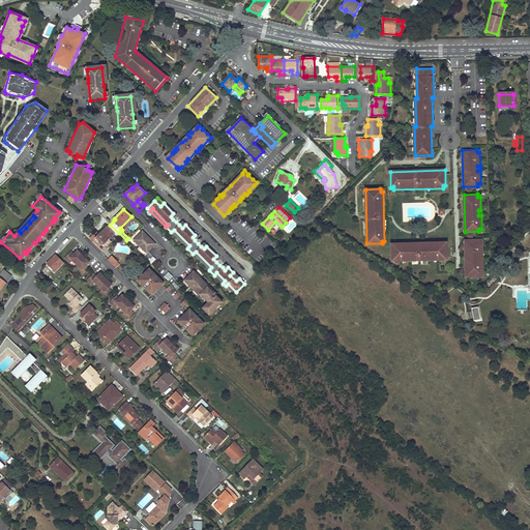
[(117,236),(119,233),(110,225),(107,228),(107,227),(98,235),(96,232),(90,238),(92,241),(93,240),(98,245),(98,246),(102,251),(106,247),(111,242),(109,240),(114,234),(117,236)]
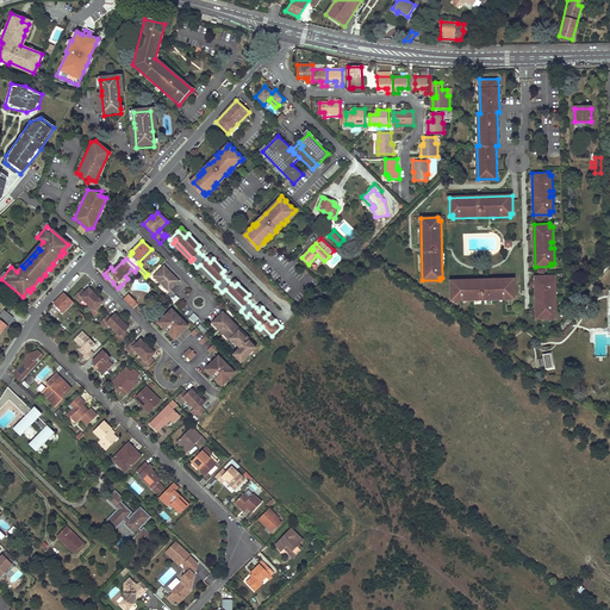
[(200,265),(197,267),(216,286),(218,282),(200,265)]
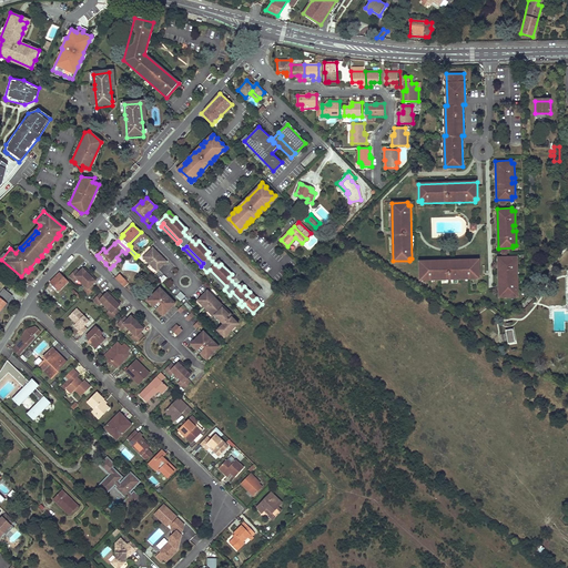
[(166,263),(153,249),(143,259),(156,272),(166,263)]
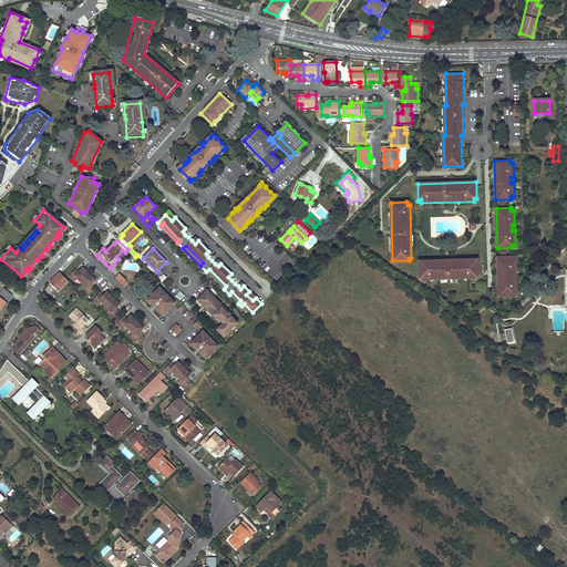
[(513,256),(497,256),(498,296),(514,296),(513,292),(516,292),(516,279),(513,279),(513,272),(516,272),(516,258),(513,259),(513,256)]
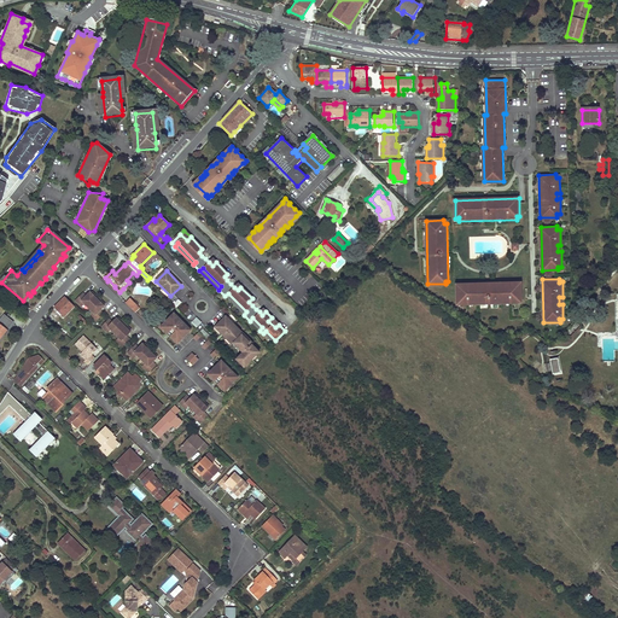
[(522,283),(456,284),(458,299),(461,299),(461,303),(518,302),(518,298),(522,298),(522,283)]
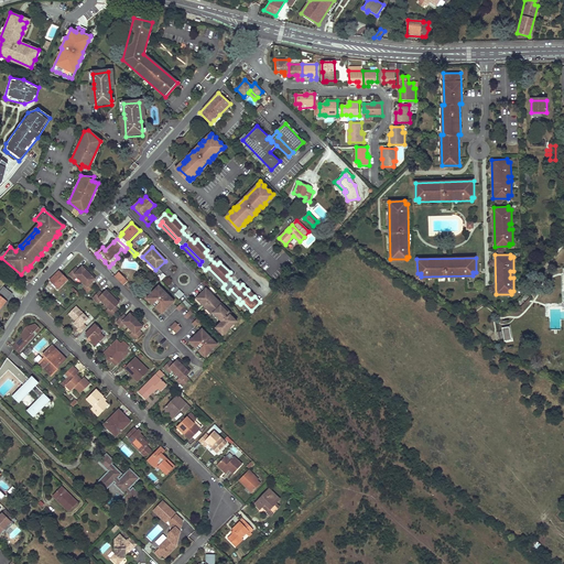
[(94,279),(91,277),(93,275),(86,269),(85,270),(83,268),(82,267),(78,270),(75,268),(68,274),(72,278),(74,275),(77,278),(84,284),(87,288),(84,290),(87,293),(95,286),(91,283),(95,280),(94,279)]
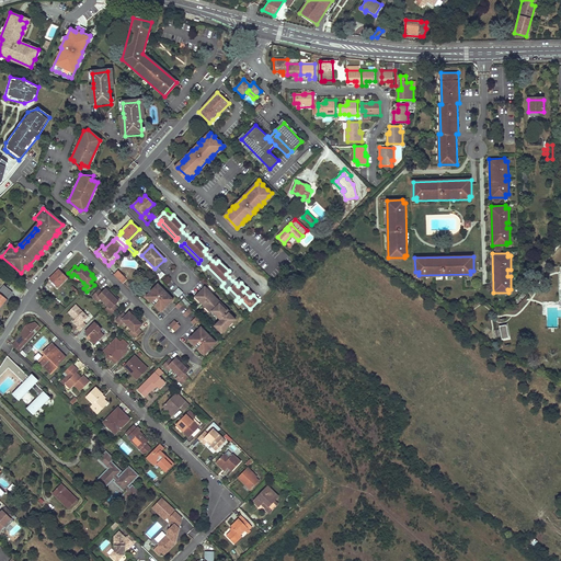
[(207,266),(204,268),(221,286),(224,283),(207,266)]
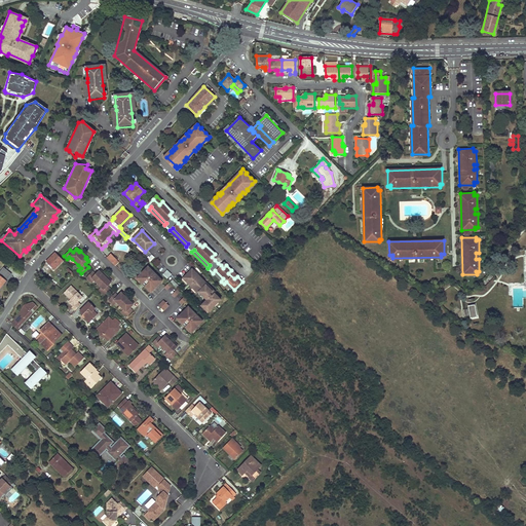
[(55,253),(51,257),(46,262),(54,269),(64,260),(55,253)]
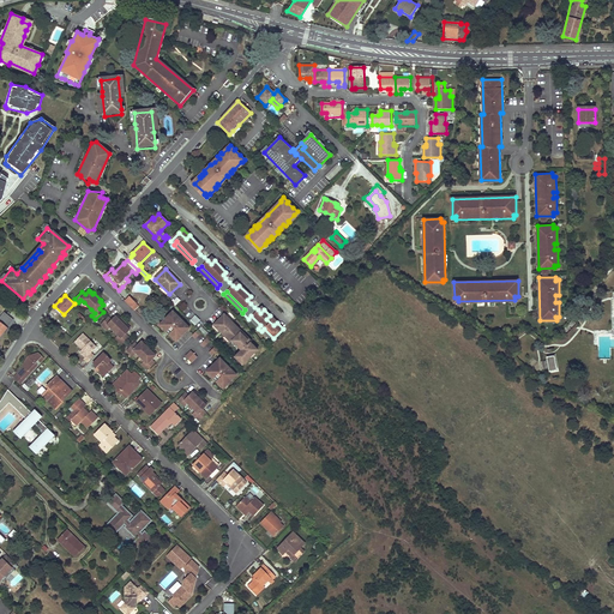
[(190,327),(173,311),(162,321),(166,325),(162,327),(166,332),(167,331),(169,333),(169,335),(173,338),(176,336),(179,338),(190,327)]
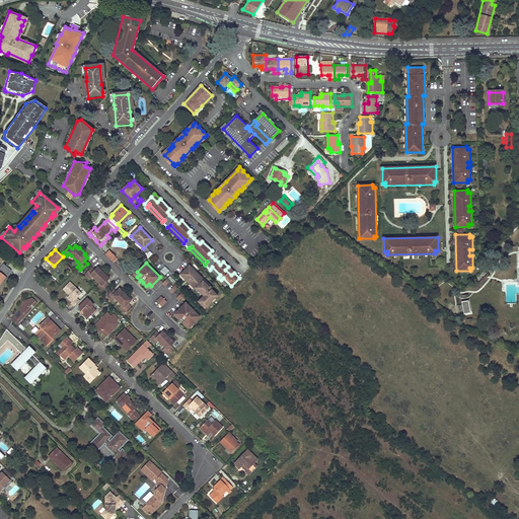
[(0,284),(11,271),(3,264),(1,266),(2,268),(0,270),(0,284)]
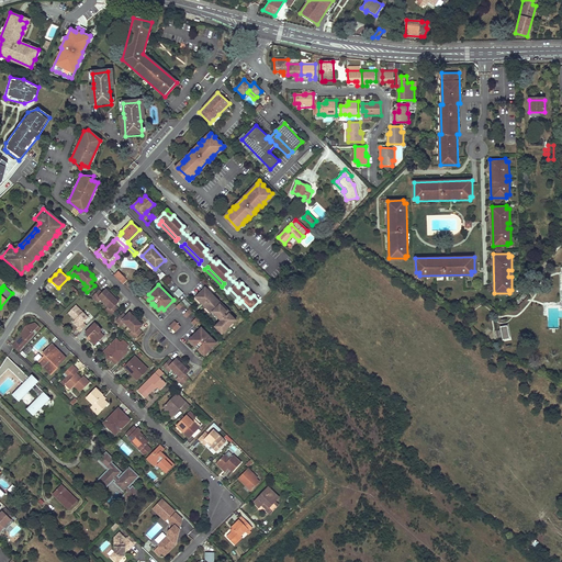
[(231,312),(221,303),(218,301),(215,298),(215,299),(211,293),(209,290),(208,291),(205,288),(195,298),(201,303),(202,302),(203,303),(206,299),(210,302),(205,305),(208,306),(205,308),(211,313),(212,312),(218,318),(220,316),(221,318),(224,315),(226,317),(224,321),(225,322),(224,323),(221,321),(215,327),(222,334),(236,321),(229,313),(231,312)]
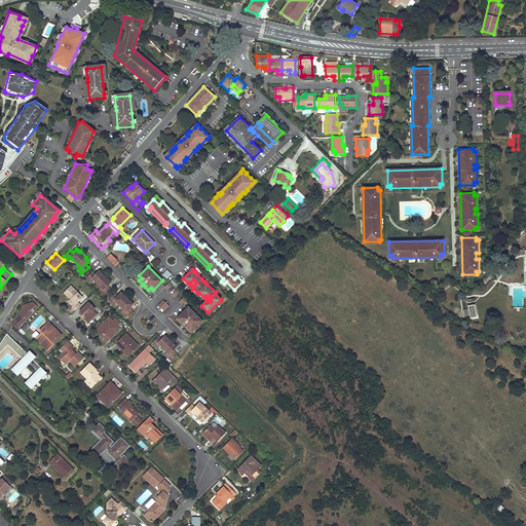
[(110,282),(108,279),(109,278),(103,272),(102,273),(100,271),(99,270),(96,274),(92,271),(86,277),(89,280),(91,278),(95,280),(101,287),(104,290),(101,292),(104,295),(110,289),(108,286),(111,283),(110,282)]
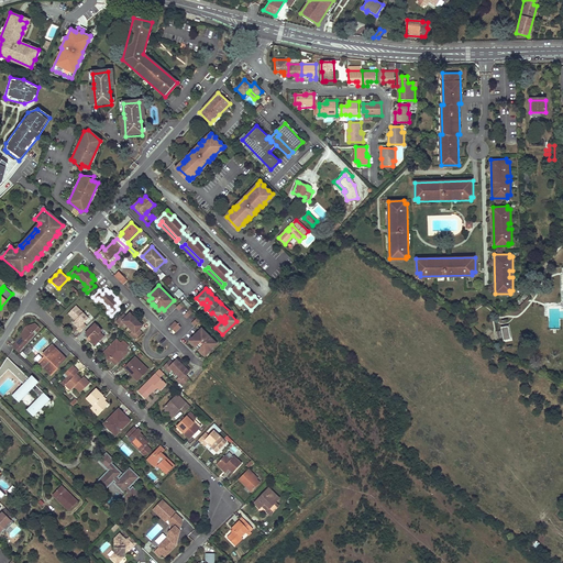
[(178,289),(174,295),(179,299),(184,294),(178,289)]
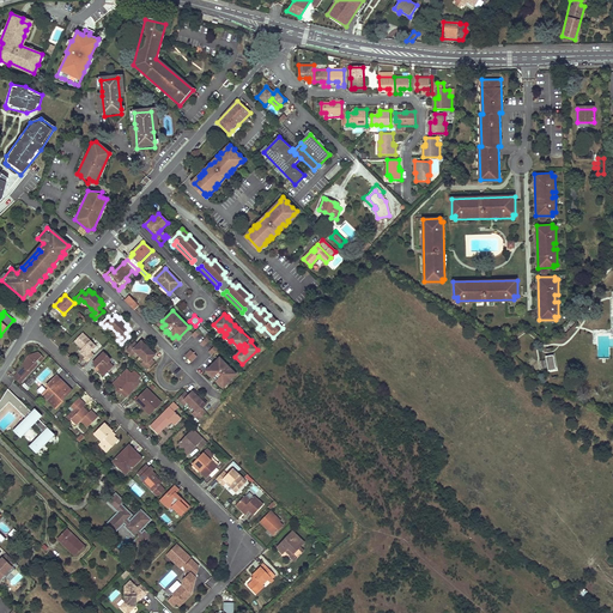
[(250,315),(248,319),(258,328),(260,325),(250,315)]
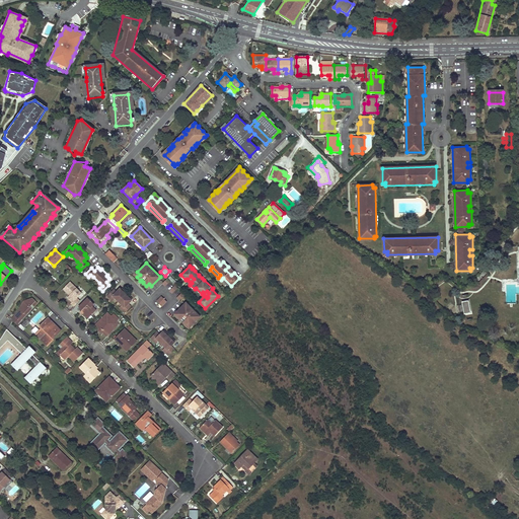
[(228,267),(225,270),(231,275),(234,273),(228,267)]
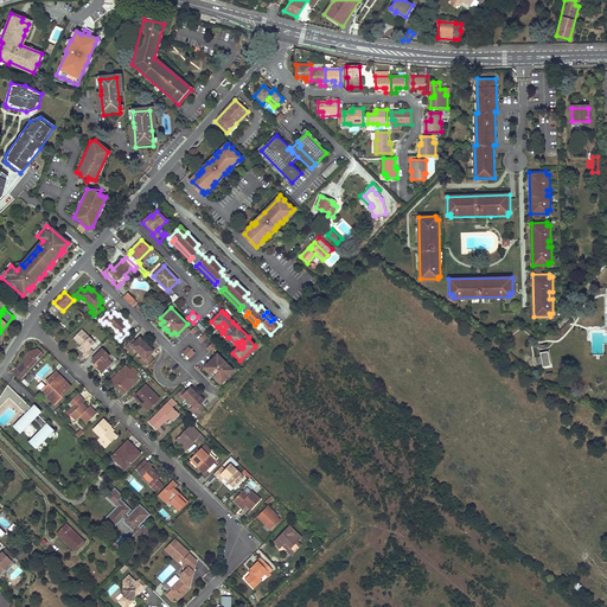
[(555,325),(557,327),(561,330),(570,320),(564,315),(555,325)]
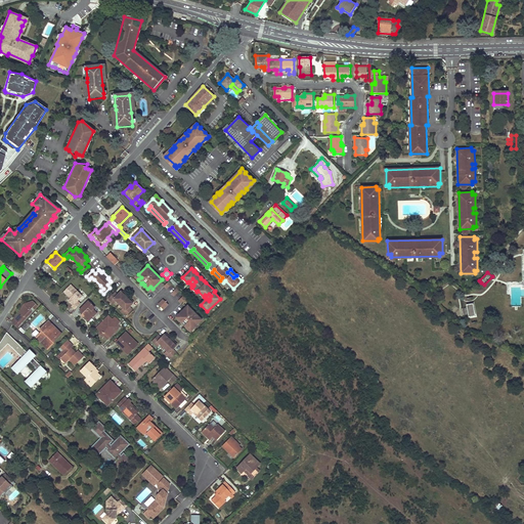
[(191,285),(195,281),(192,278),(189,282),(188,281),(187,282),(191,288),(193,286),(191,285)]
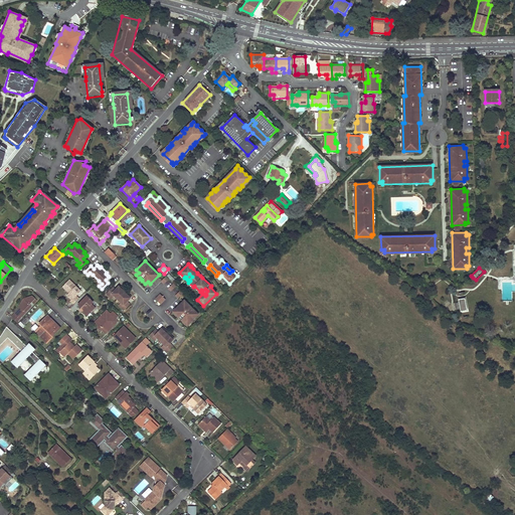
[(221,276),(219,278),(226,286),(229,284),(221,276)]
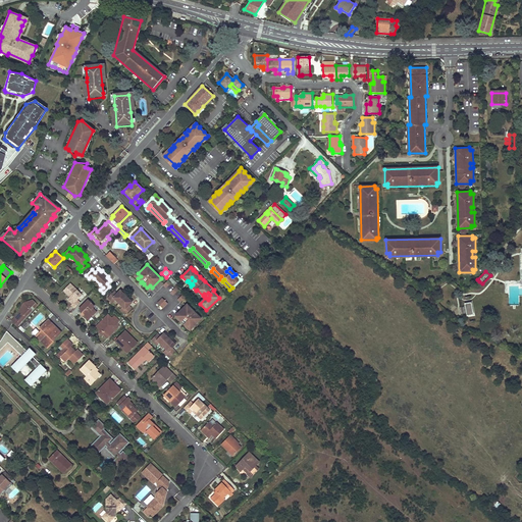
[(70,283),(67,288),(63,291),(70,297),(68,299),(73,304),(71,305),(74,308),(80,303),(77,300),(82,296),(70,283)]
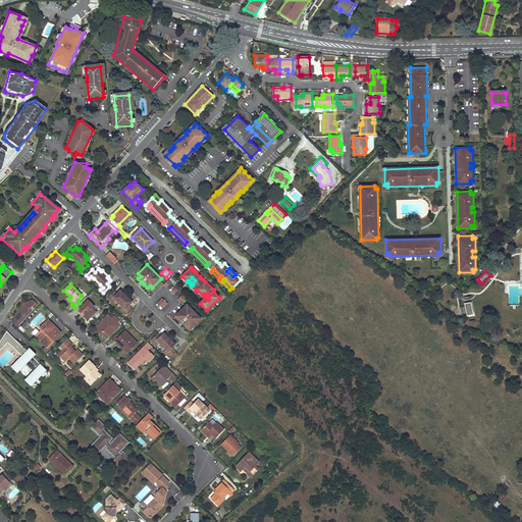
[(132,302),(129,300),(131,299),(124,293),(123,293),(121,292),(120,291),(116,294),(114,291),(108,298),(111,301),(113,298),(116,301),(122,307),(124,309),(122,312),(125,315),(132,309),(128,306),(133,302),(132,302)]
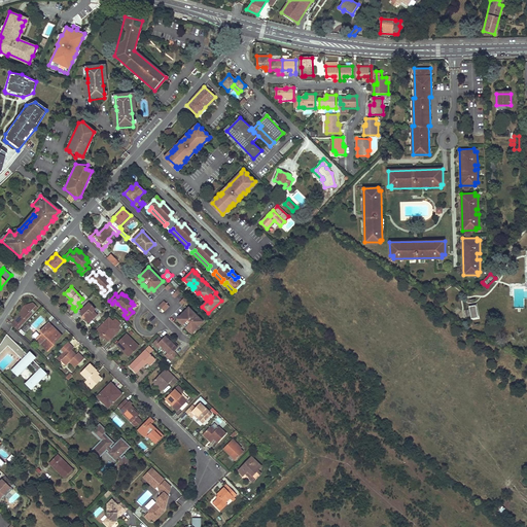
[(164,311),(169,306),(164,301),(159,306),(164,311)]
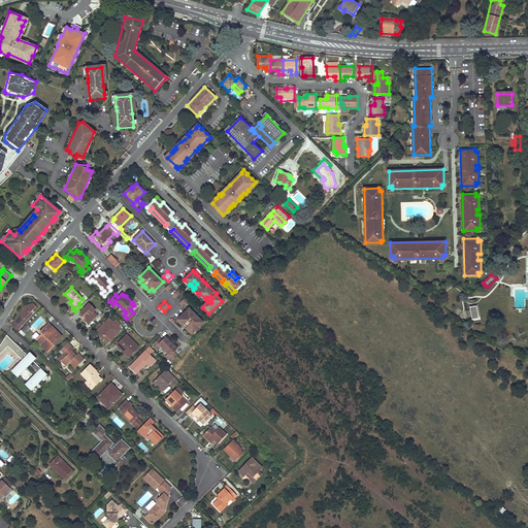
[(96,309),(90,303),(86,306),(92,312),(94,310),(96,309)]
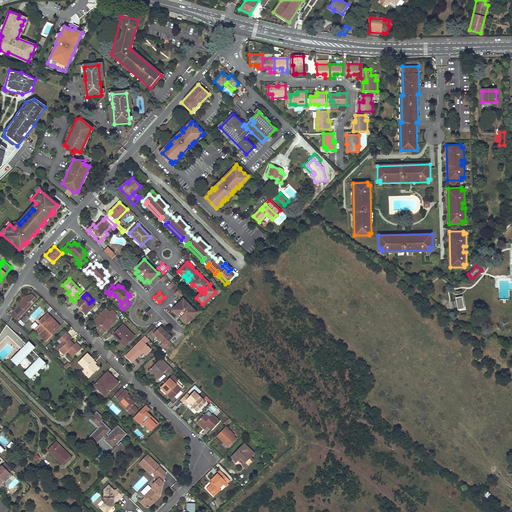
[(21,306),(15,312),(20,317),(33,305),(30,303),(35,298),(32,295),(24,297),(21,302),(23,304),(21,306)]
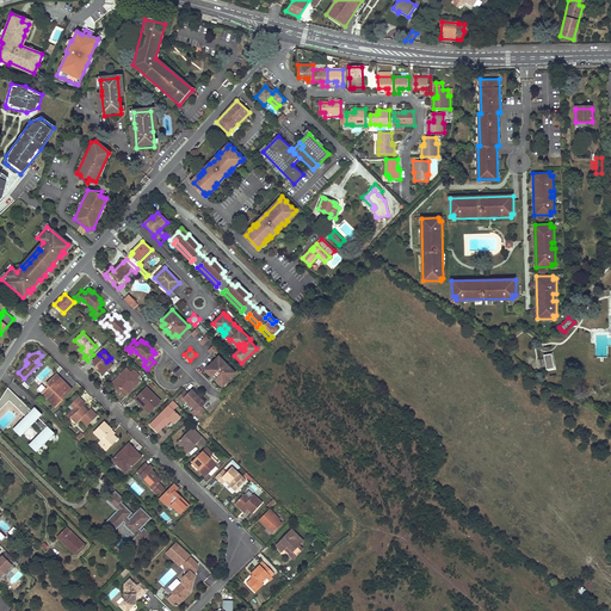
[(103,375),(109,369),(113,364),(109,359),(106,362),(99,355),(93,362),(99,369),(98,370),(103,375)]
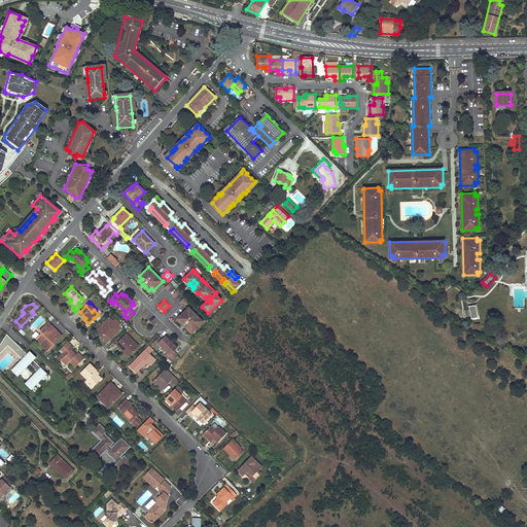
[(464,317),(467,316),(470,316),(471,319),(478,318),(476,306),(469,307),(469,309),(463,310),(464,317)]
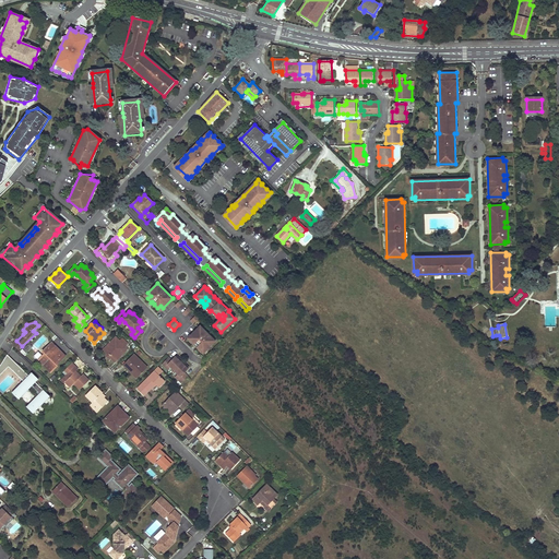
[(216,341),(200,325),(190,335),(193,339),(191,342),(194,345),(194,344),(198,346),(197,347),(200,351),(203,348),(206,351),(216,341)]
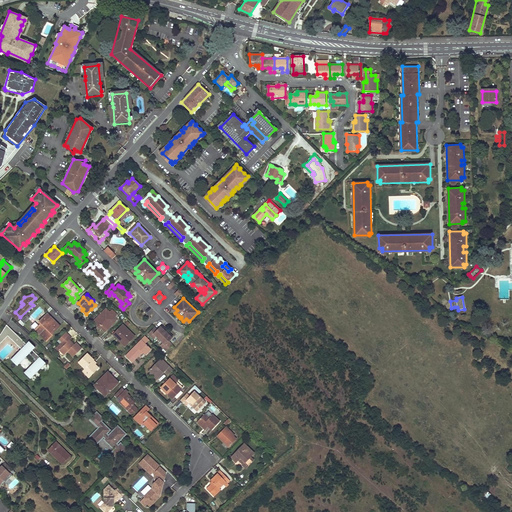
[(110,311),(106,308),(100,314),(102,315),(95,322),(97,324),(96,325),(100,329),(102,328),(106,332),(118,319),(115,317),(118,314),(112,309),(110,311)]
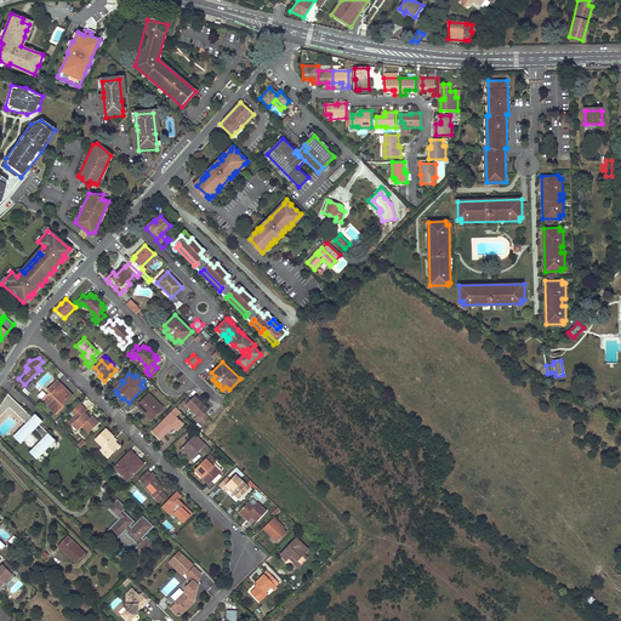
[(18,379),(15,382),(21,388),(24,385),(18,379)]
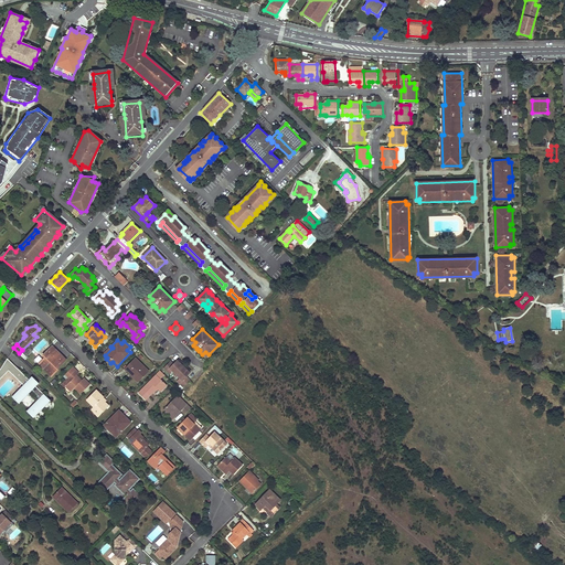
[(40,363),(45,370),(52,376),(59,370),(57,369),(66,359),(53,345),(44,355),(46,356),(40,363)]
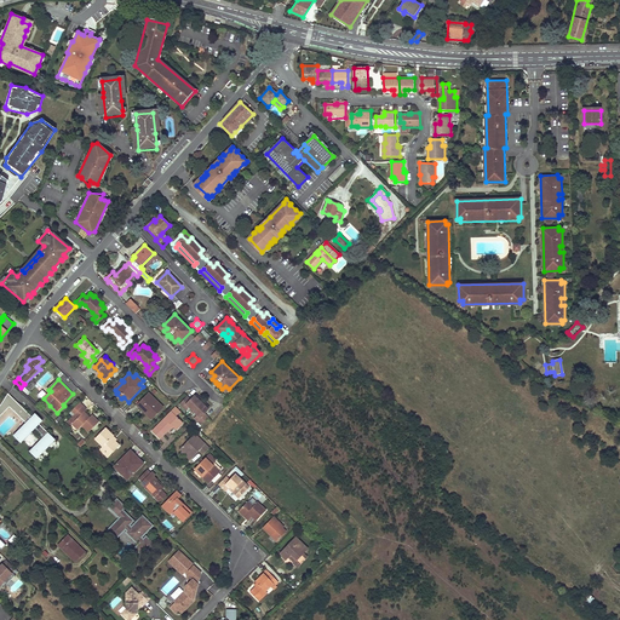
[(121,380),(114,388),(115,390),(124,382),(121,380)]
